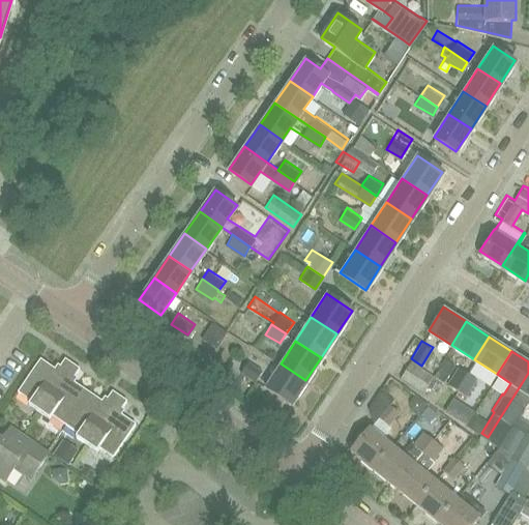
[(39,409),(61,377),(51,370),(54,366),(39,355),(18,388),(31,398),(28,402),(39,409)]
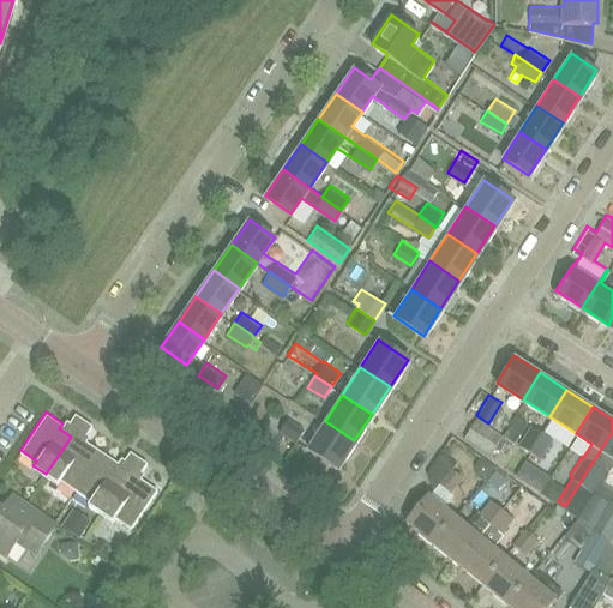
[(77,426),(83,417),(76,413),(70,421),(77,426)]
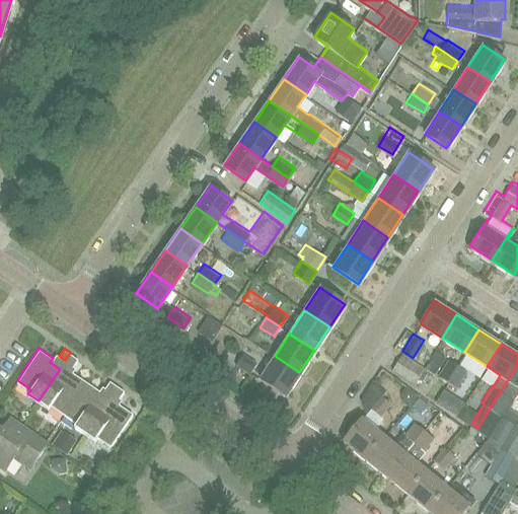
[(436,349),(425,366),(426,366),(435,372),(446,355),(436,349)]
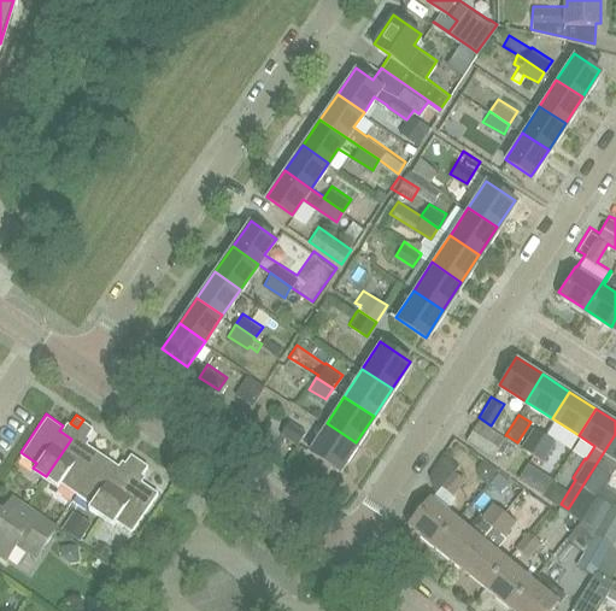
[(494,454),(506,435),(505,435),(491,426),(479,417),(467,438),(494,454)]
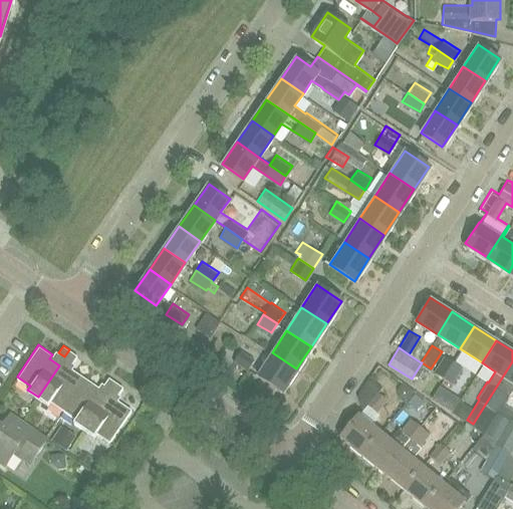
[(233,359),(247,368),(254,357),(241,348),(233,359)]
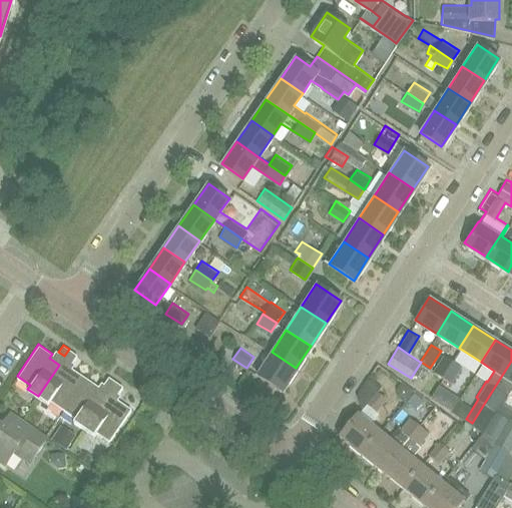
[(72,362),(77,354),(69,349),(64,356),(72,362)]
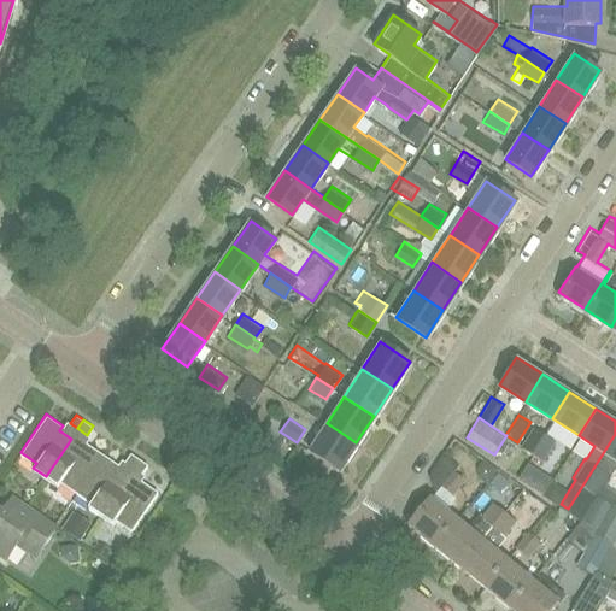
[(338,470),(356,442),(327,423),(309,451),(338,470)]
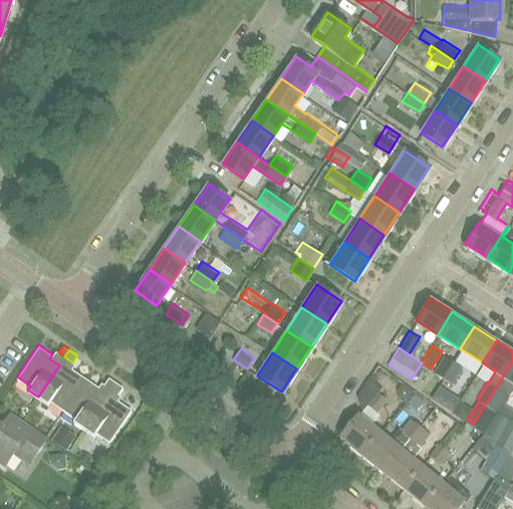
[(464,365),(453,358),(443,375),(452,382),(464,365)]
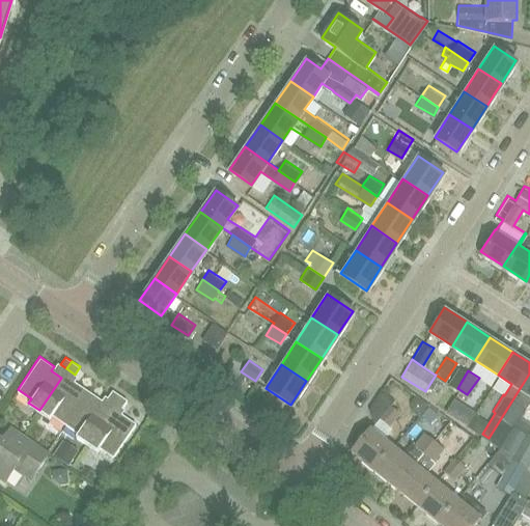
[(529,374),(489,438),(499,445),(513,454),(511,458),(526,466),(529,459),(529,434),(525,432),(525,433),(512,423),(522,408),(526,409),(529,399),(529,374)]
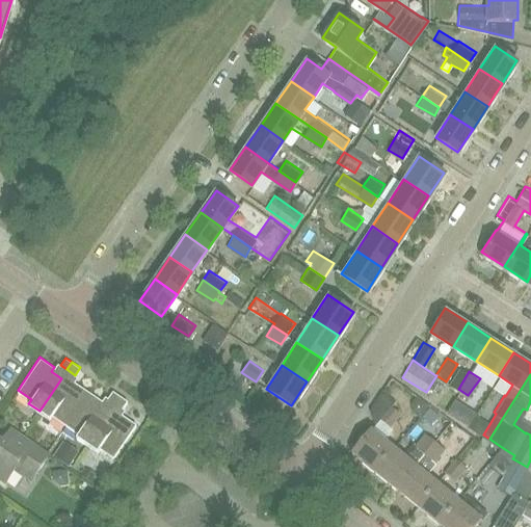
[(65,423),(87,390),(73,380),(71,385),(61,378),(40,411),(50,417),(52,414),(65,423)]
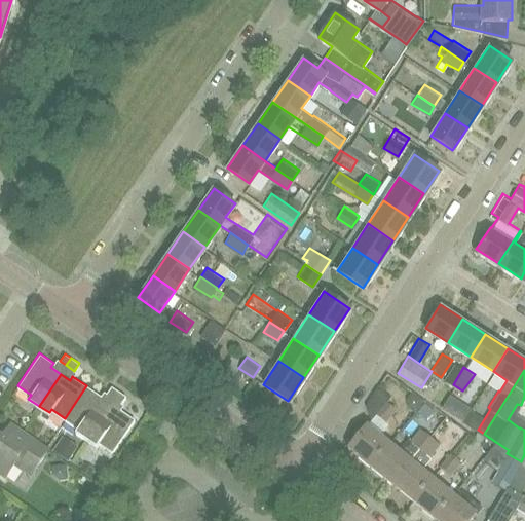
[(113,397),(117,389),(110,384),(106,392),(113,397)]
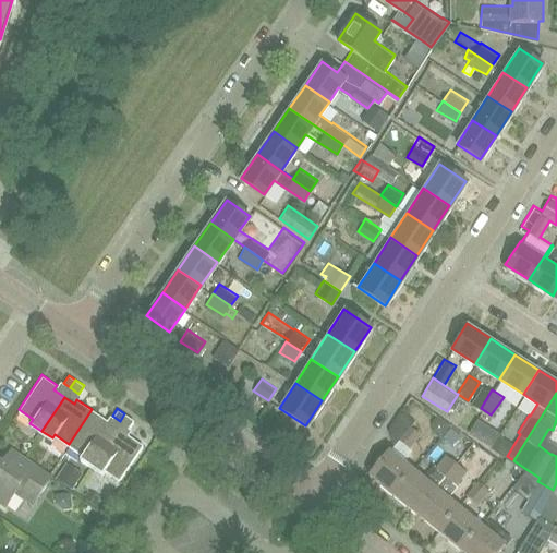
[(390,492),(411,467),(402,459),(412,448),(410,446),(421,432),(411,423),(415,419),(400,408),(387,428),(398,437),(388,448),(367,473),(390,492)]
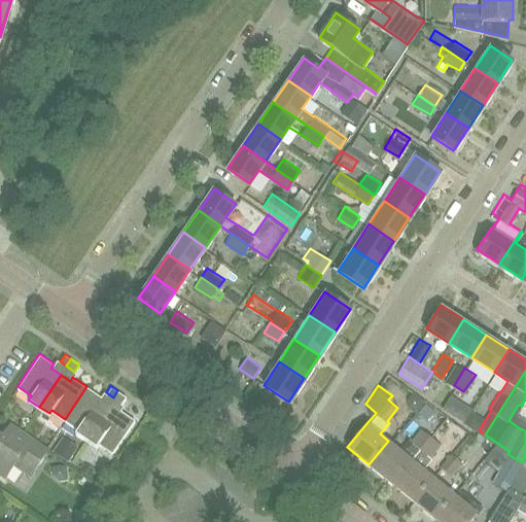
[(85,439),(107,407),(98,401),(101,395),(86,386),(65,419),(77,427),(74,431),(85,439)]
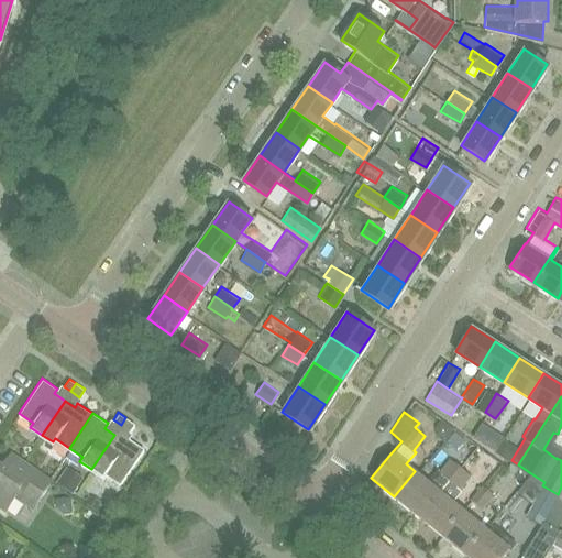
[(491,442),(499,448),(518,418),(509,413),(491,442)]
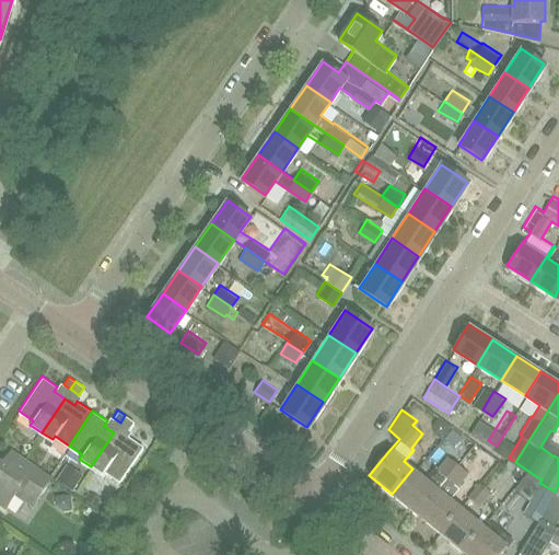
[(128,428),(134,420),(125,415),(120,423),(128,428)]
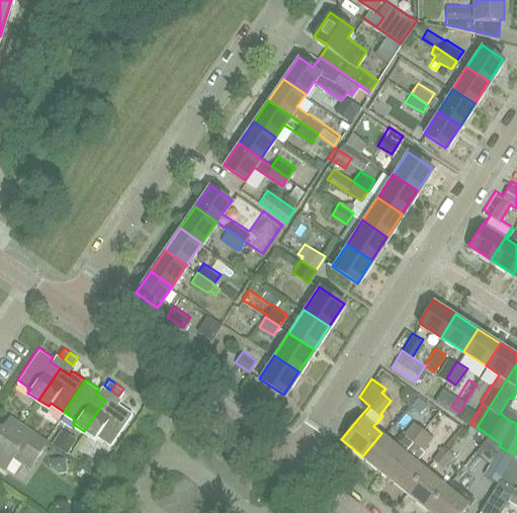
[(427,400),(418,393),(414,398),(423,406),(427,400)]
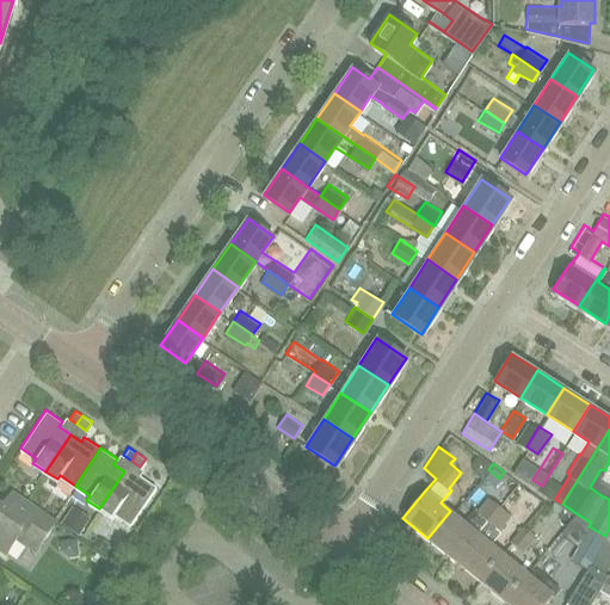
[(135,479),(124,471),(99,508),(111,517),(114,513),(130,524),(156,485),(139,473),(135,479)]
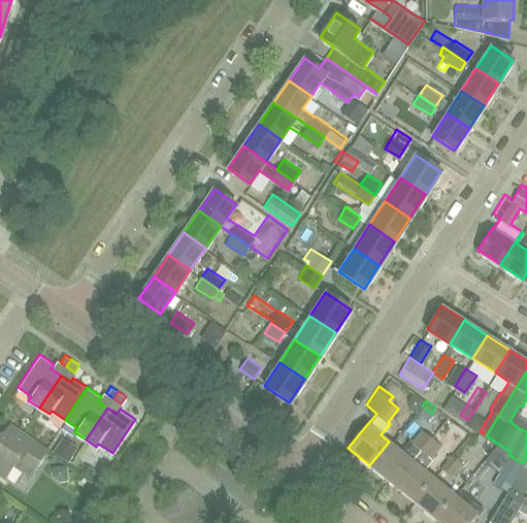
[(30,474),(47,448),(10,422),(2,434),(0,433),(0,471),(5,476),(14,462),(30,474)]
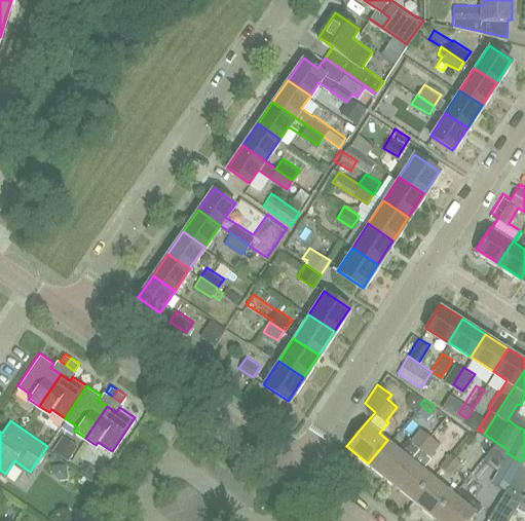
[(389,481),(409,457),(418,447),(428,434),(419,425),(409,438),(408,436),(399,448),(387,440),(368,463),(389,481)]
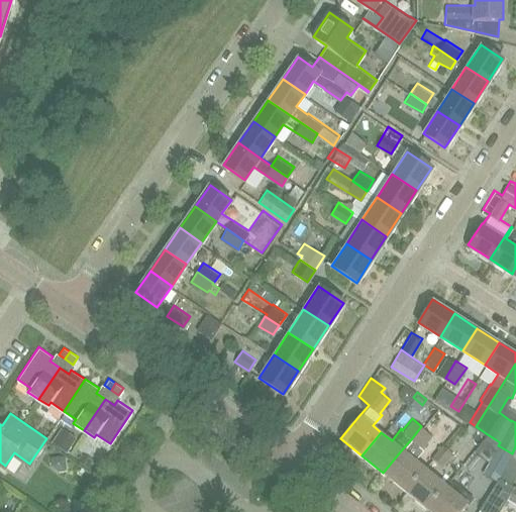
[(432,434),(421,426),(411,439),(422,448),(432,434)]
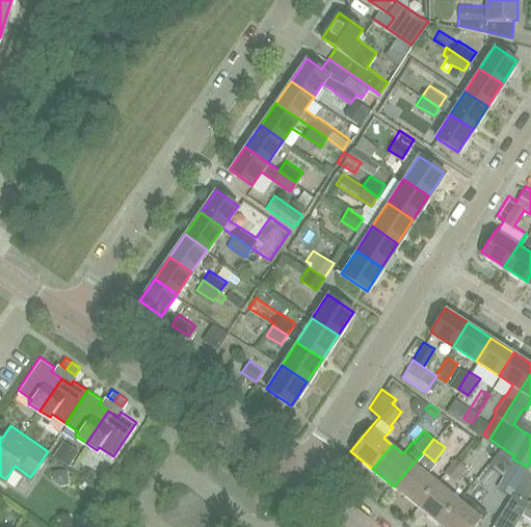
[(455,455),(444,470),(455,478),(467,465),(455,455)]
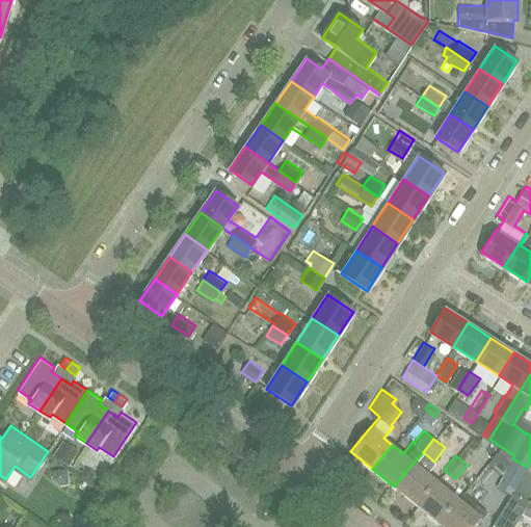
[(416,505),(435,480),(414,463),(394,486),(416,505)]
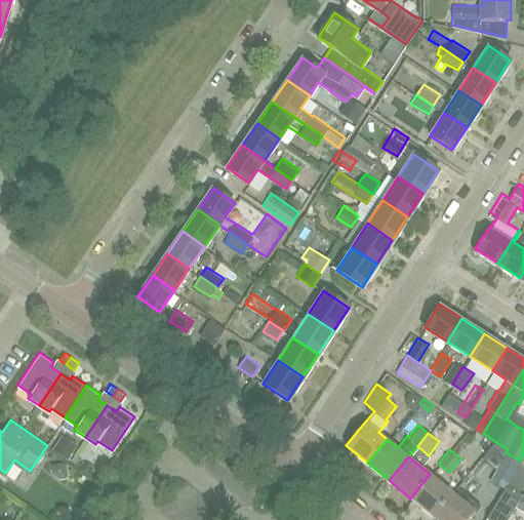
[(432,516),(451,492),(430,474),(410,498),(432,516)]
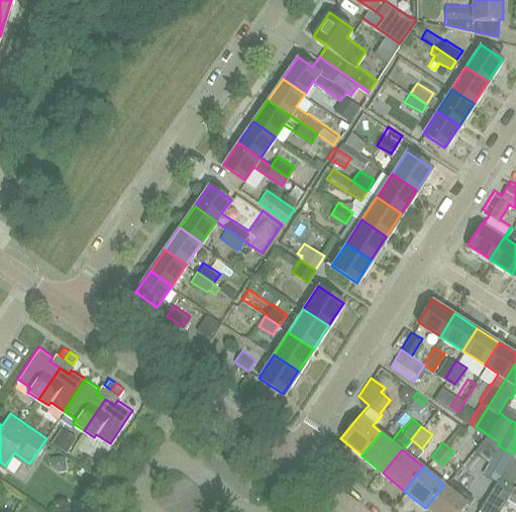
[(515,485),(513,484),(513,485),(499,477),(493,486),(507,495),(506,497),(515,502),(515,485)]
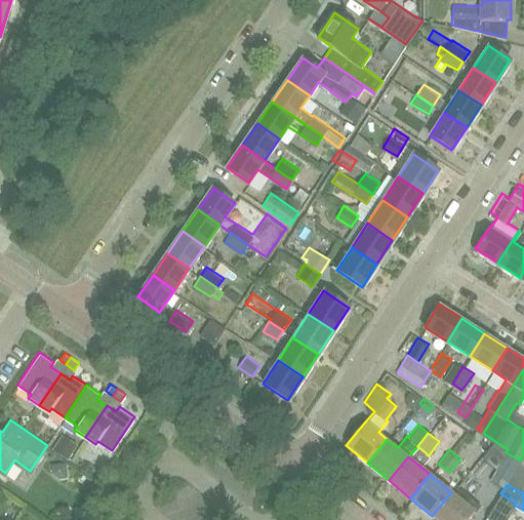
[(436,519),(464,519),(473,510),(478,502),(460,487),(454,494),(451,492),(432,516),(436,519)]
